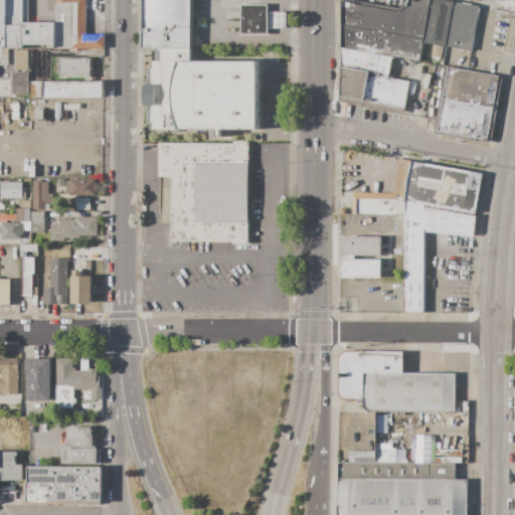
[(55,23),(55,45),(22,44),(22,49),(6,49),(6,47),(2,47),(2,49),(2,60),(0,60),(0,0),(28,0),(28,23),(55,23)]
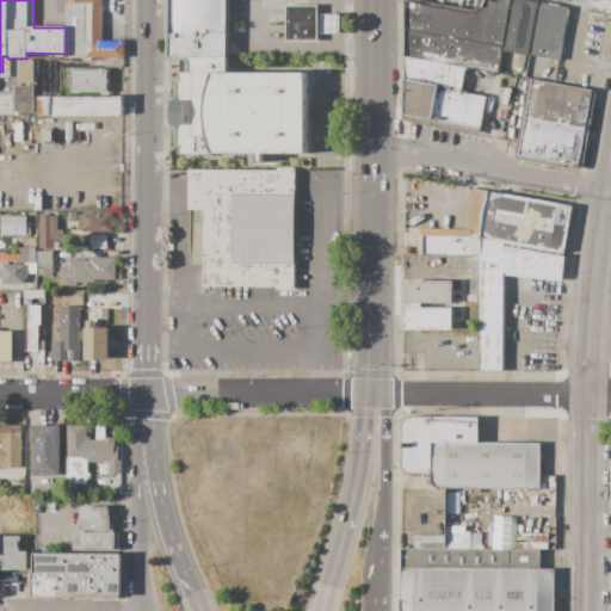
[(66,0),(103,0),(103,41),(124,41),(124,59),(66,59),(66,54),(66,28),(66,0)]
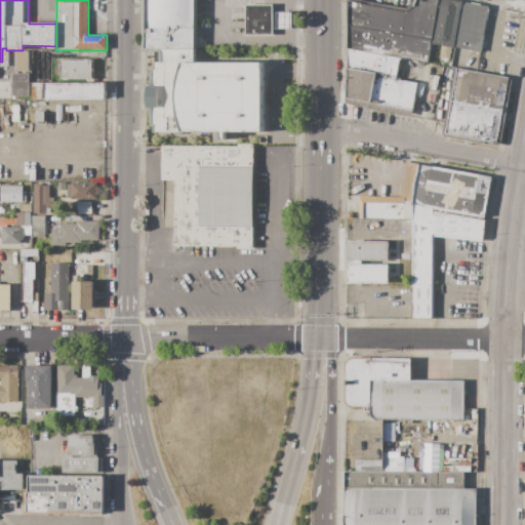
[(143,0),(197,0),(197,49),(195,49),(195,62),(264,63),(263,132),(232,132),(232,139),(212,139),(212,133),(154,132),(154,125),(151,125),(151,111),(149,111),(149,110),(147,110),(147,107),(145,107),(145,90),(146,90),(146,86),(148,86),(148,82),(152,82),(152,69),(155,69),(155,61),(161,62),(161,54),(143,54),(143,0)]
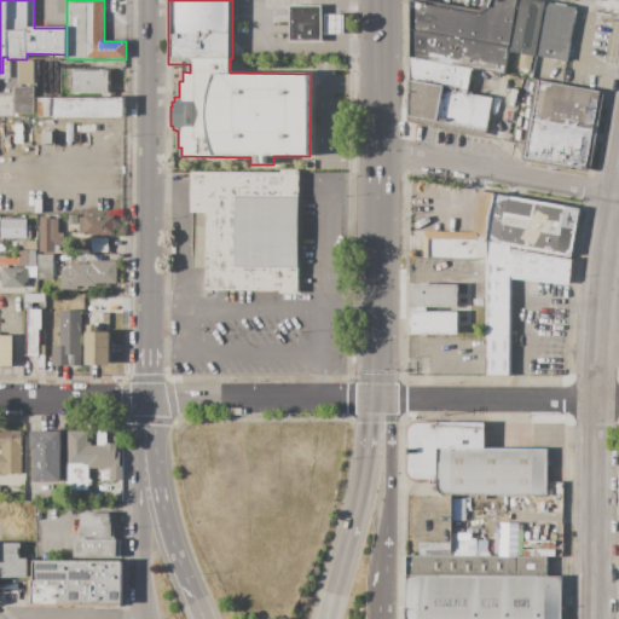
[(410,58),(411,1),(478,13),(479,10),(485,5),(485,0),(518,0),(508,51),(504,75),(472,69),(410,58)]
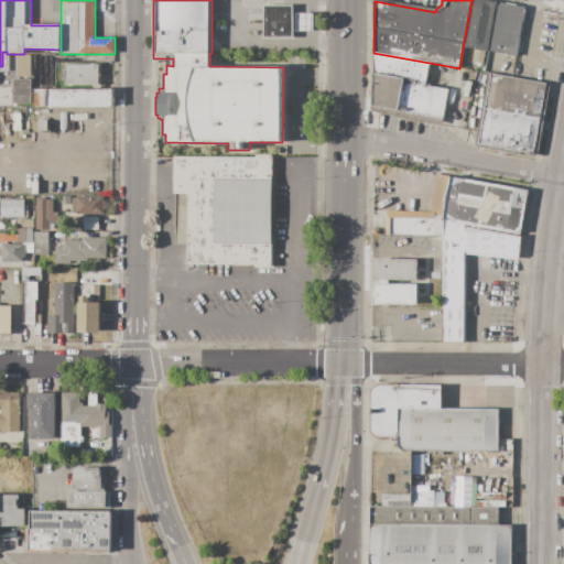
[(472,0),(485,0),(497,2),(488,51),(463,46),(472,0)]
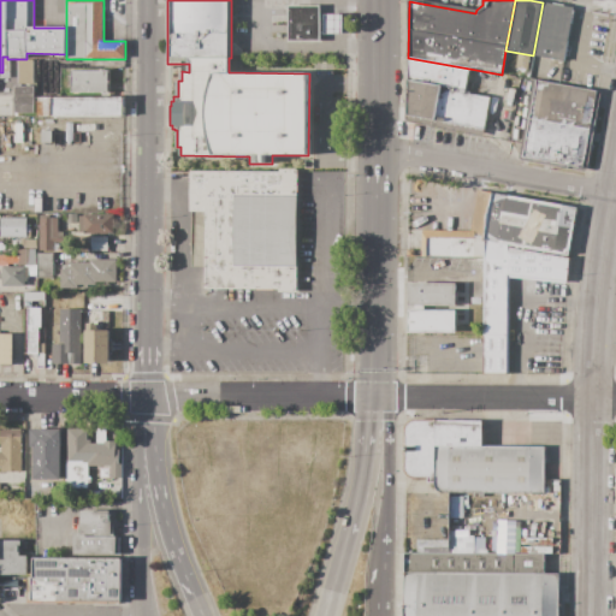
[(543,3),(574,9),(564,61),(533,55),(543,3)]
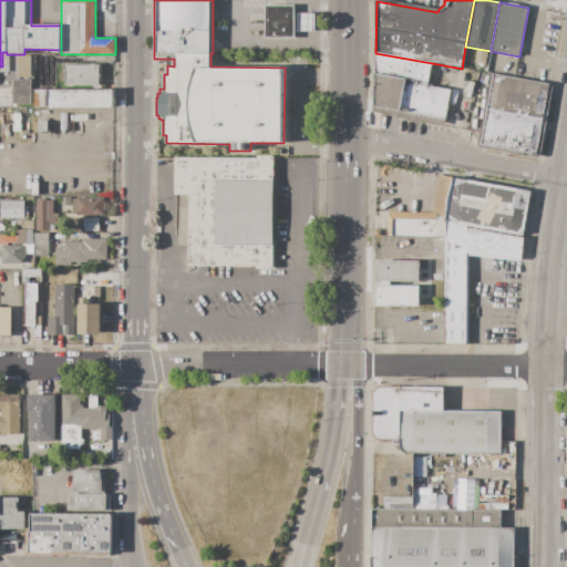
[(263,39),(295,39),(295,6),(285,6),(271,6),(264,6),(264,13),(265,13),(265,22),(263,22),(263,39)]
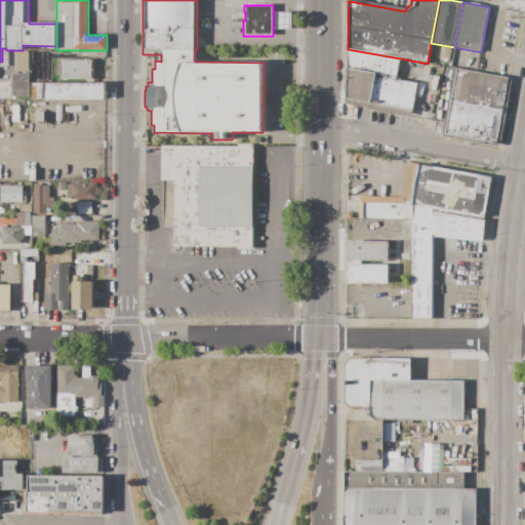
[(278,14),(291,14),(291,28),(278,28),(278,14)]
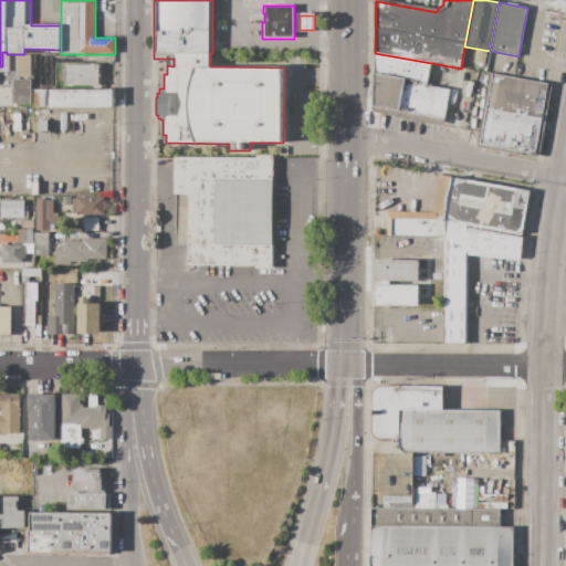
[(450,90),(443,125),(375,112),(373,109),(373,86),(375,86),(375,53),(431,63),(427,86),(450,90)]
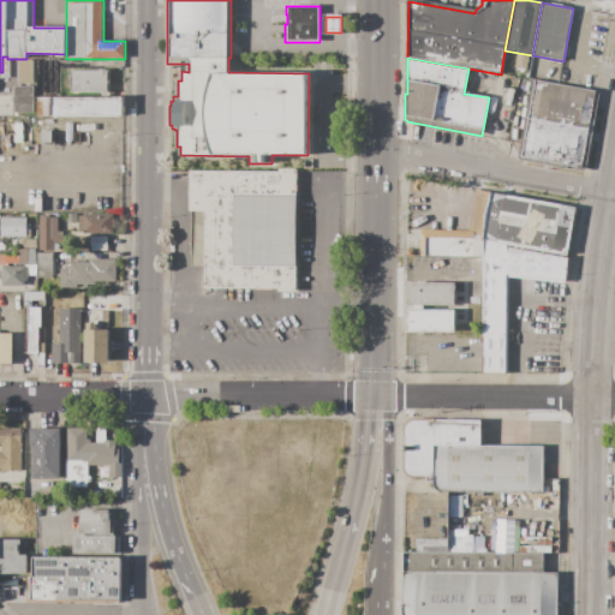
[(18,60),(34,60),(34,84),(18,84),(18,60)]
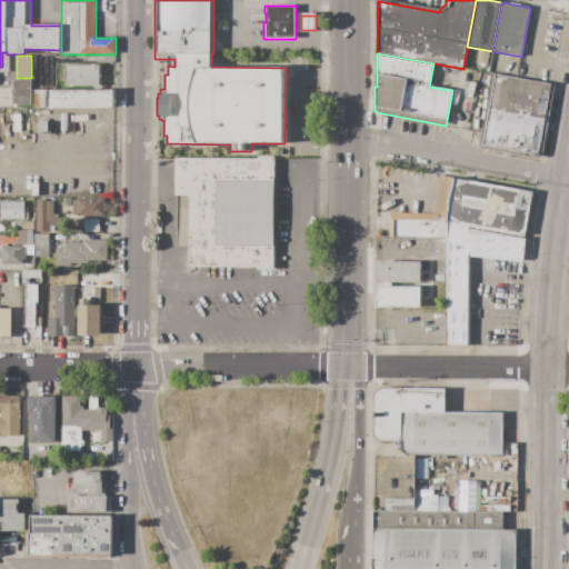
[(66,66),(100,66),(100,86),(66,86),(66,66)]
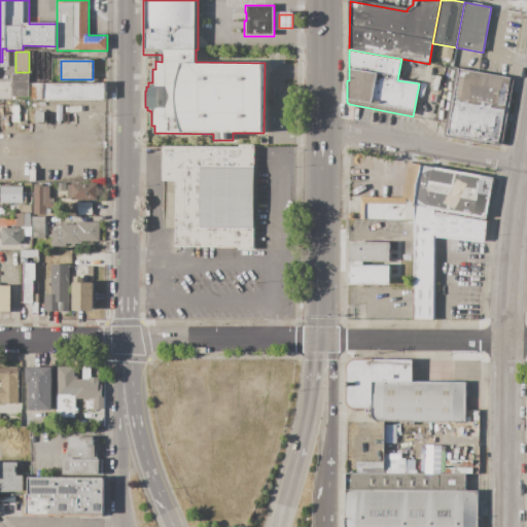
[(445,101),(447,91),(453,92),(457,68),(514,78),(507,112),(445,101)]
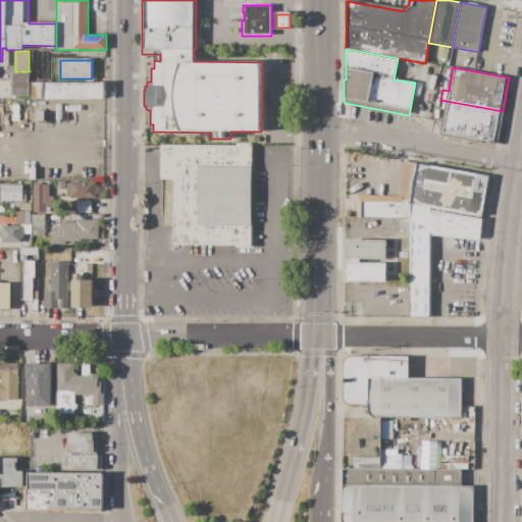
[(11,73),(28,73),(28,96),(11,96),(11,73)]
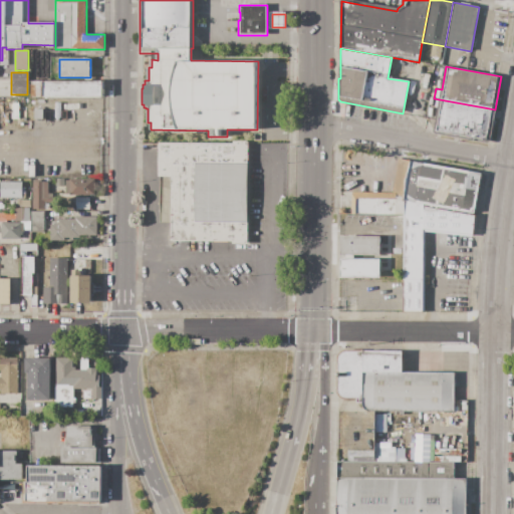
[(29,81),(40,81),(40,97),(29,97),(29,81)]
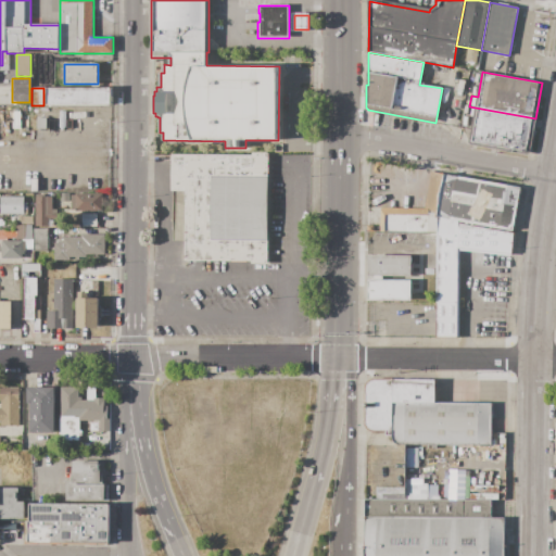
[(46,88),(114,88),(114,105),(46,105),(46,88)]
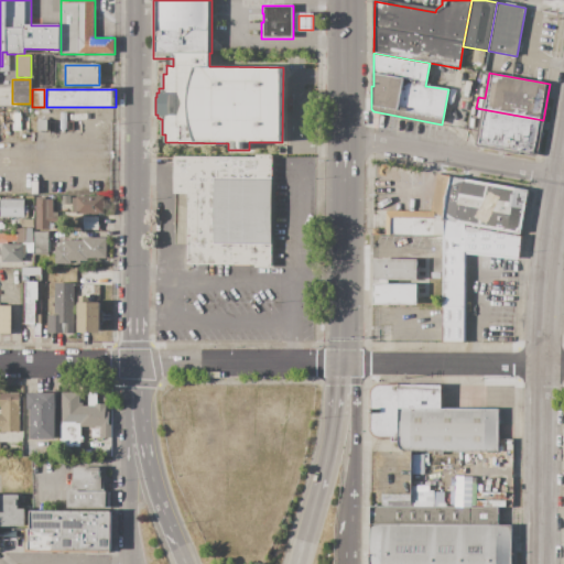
[(543,120),(537,156),(476,145),(480,120),(475,119),(476,108),(543,120)]
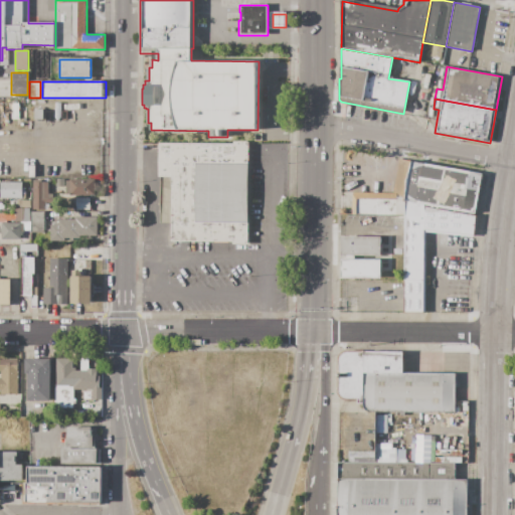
[(30,103),(30,155),(21,155),(21,103),(30,103)]
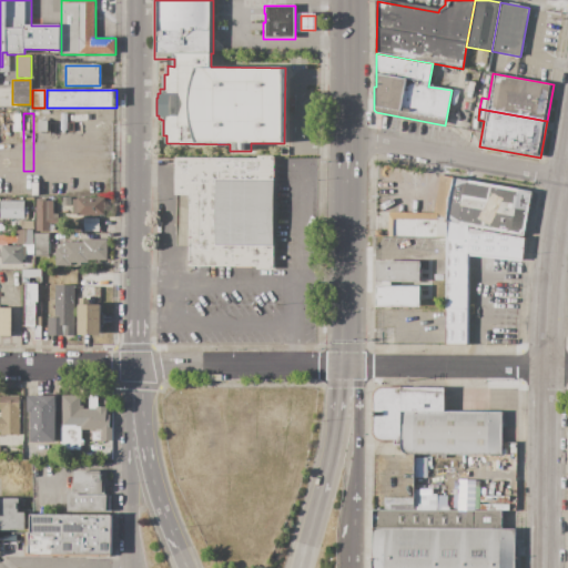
[(38,121),(48,121),(48,131),(38,131),(38,121)]
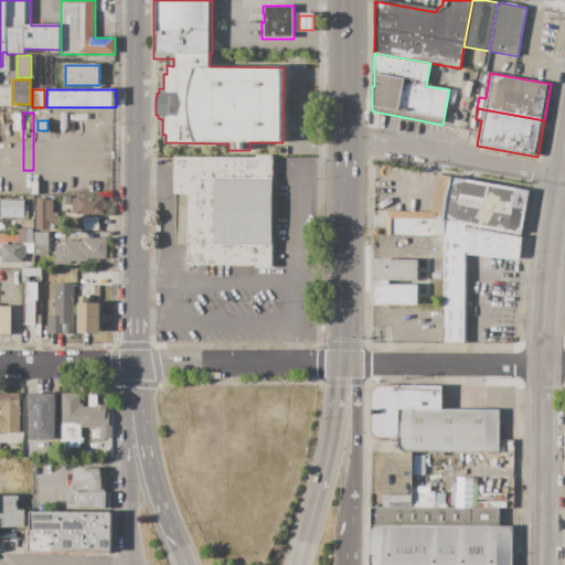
[(173,158),(174,244),(188,244),(188,265),(203,265),(203,266),(255,265),(255,268),(273,268),(273,155),(256,155),(256,157),(173,158)]
